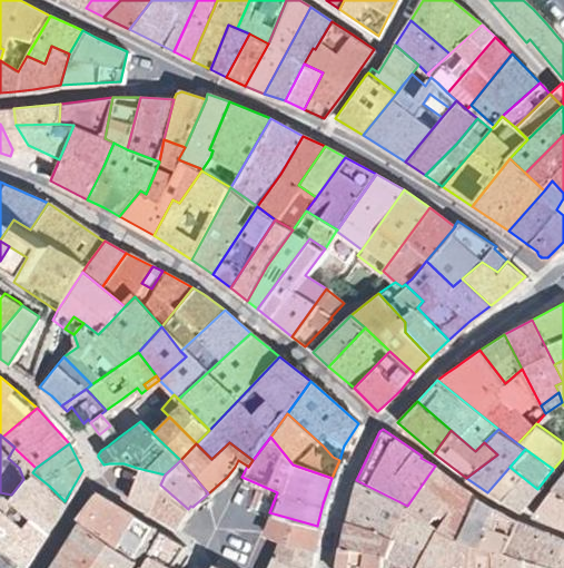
[(456,482),(435,466),(407,506),(431,521),(436,511),(456,482)]
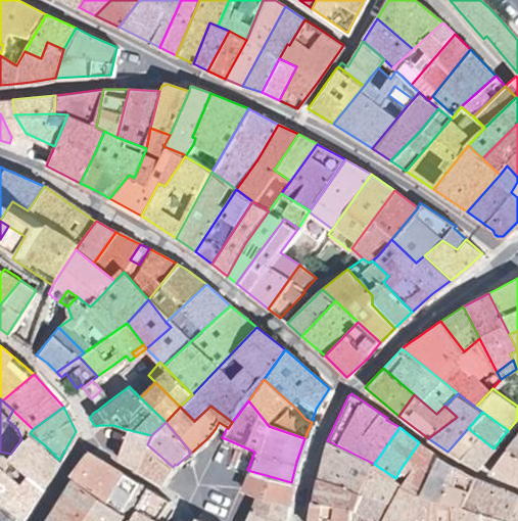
[(476,468),(493,448),(468,428),(448,452),(460,459),(476,468)]
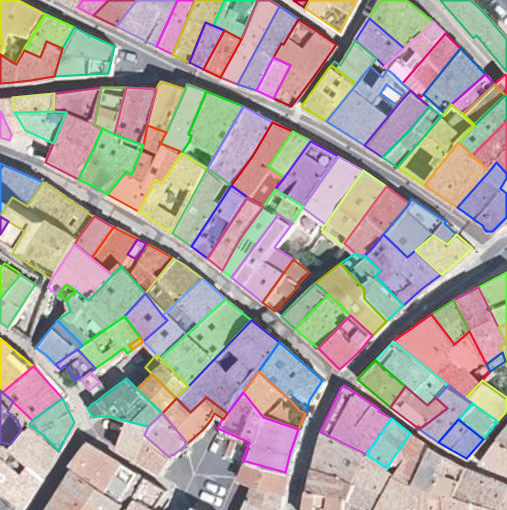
[(144,435),(148,426),(123,420),(119,433),(112,446),(134,459),(144,435)]
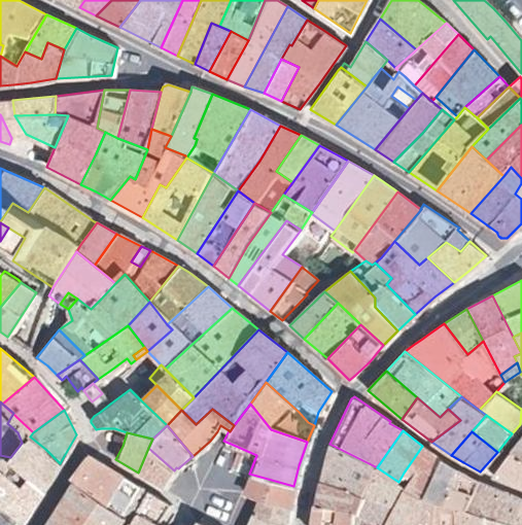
[(42,489),(60,463),(45,449),(30,436),(9,462),(38,486),(42,489)]
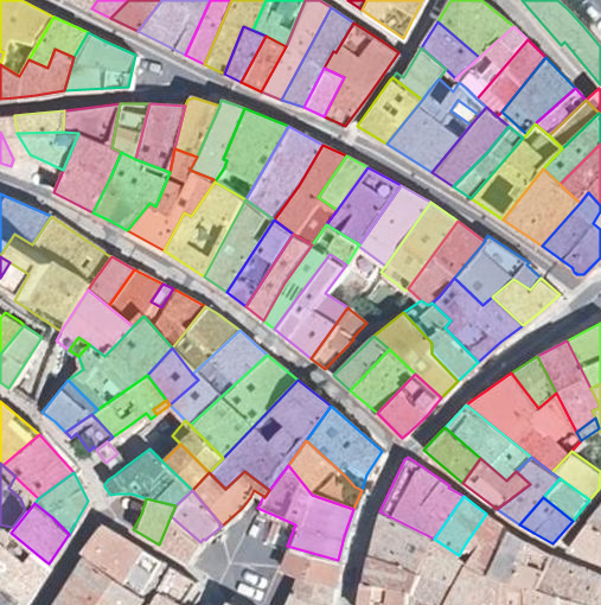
[(600,533),(600,507),(599,507),(586,523),(600,533)]
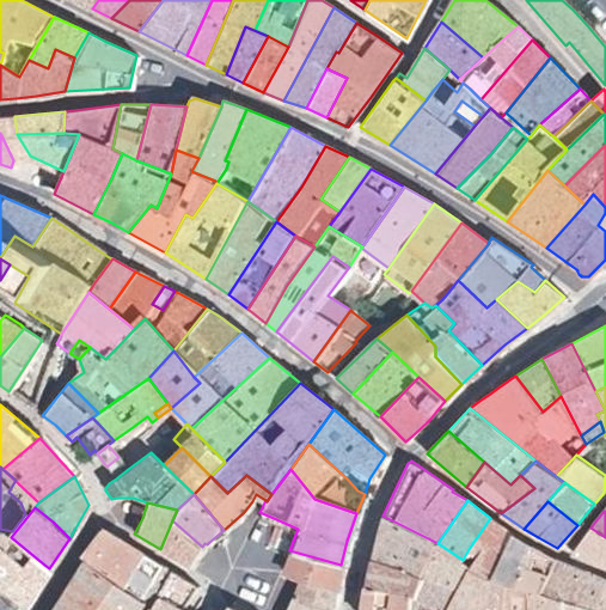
[(463,560),(438,543),(383,516),(383,519),(372,561),(455,589),(470,565),(463,560)]
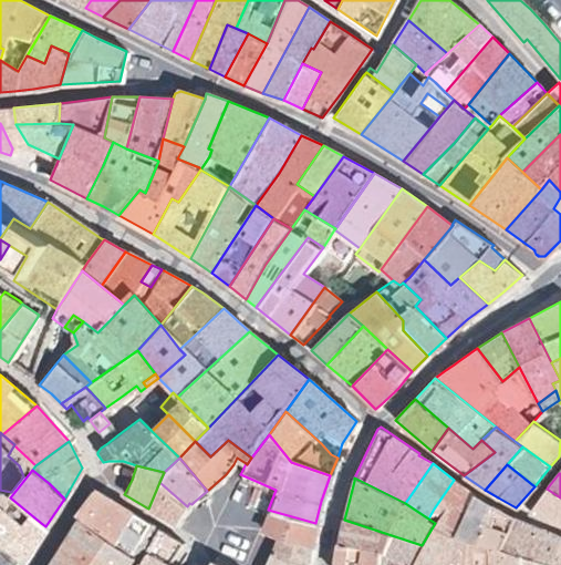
[(474,494),(454,480),(434,509),(442,513),(435,523),(455,535),(474,494)]
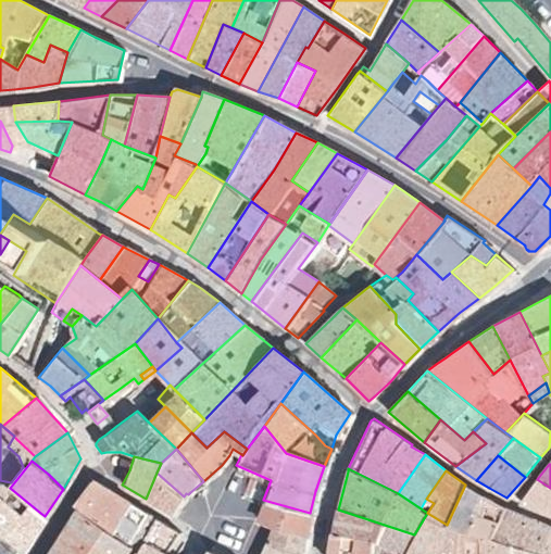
[(271,480),(251,471),(249,476),(262,481),(263,487),(259,498),(263,500),(271,480)]
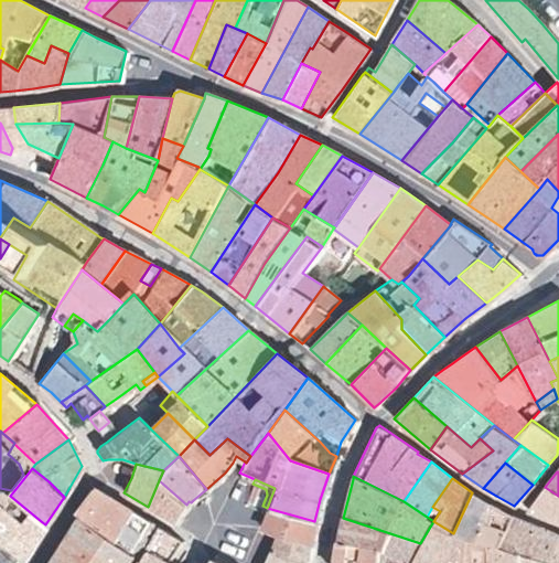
[(175,522),(186,505),(159,480),(148,507),(175,522)]
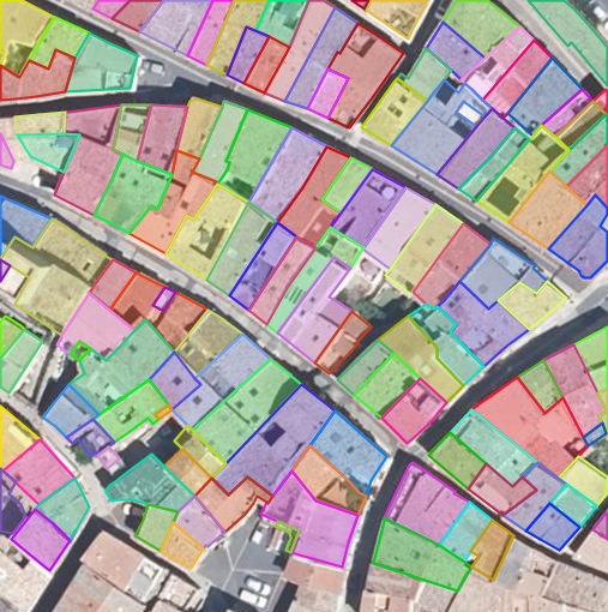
[(140,601),(162,565),(102,529),(80,559),(140,601)]
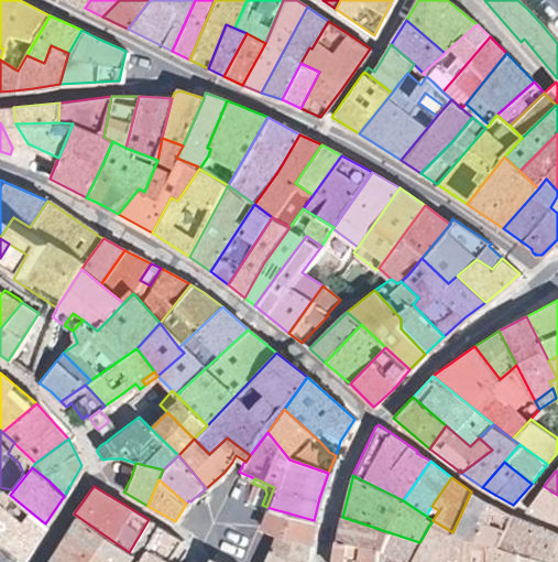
[(557,521),(557,495),(544,486),(525,508),(557,521)]
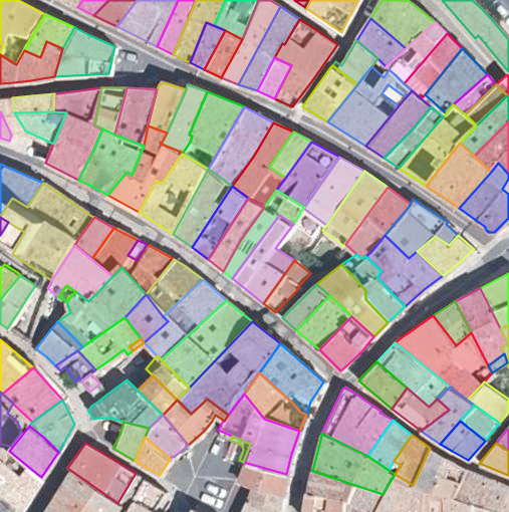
[(434,493),(446,458),(430,448),(413,485),(427,491),(434,493)]
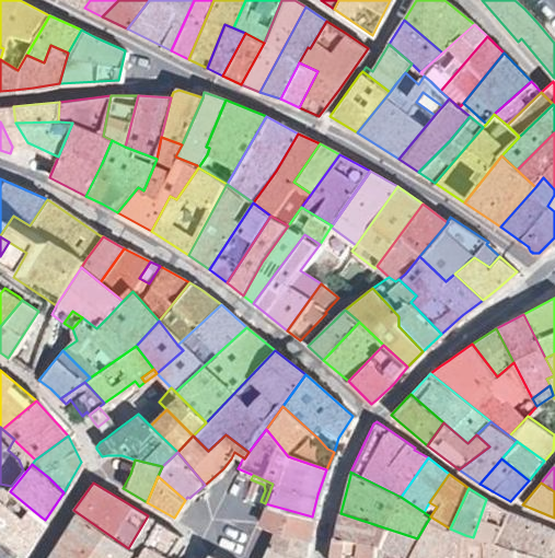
[(23,557),(45,520),(41,516),(10,491),(1,502),(0,501),(0,546),(12,557),(18,554),(23,557)]
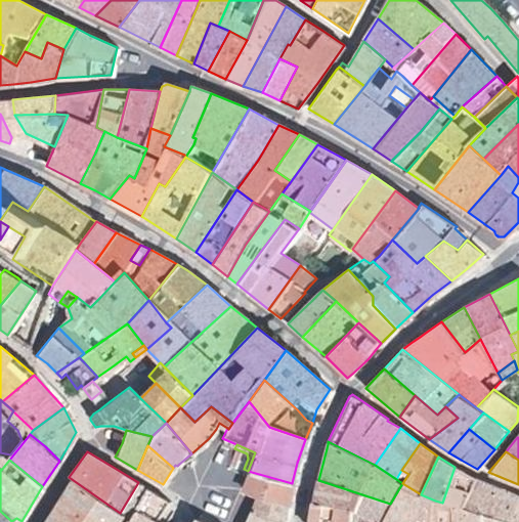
[(462,508),(475,477),(455,467),(442,503),(450,505),(462,508)]
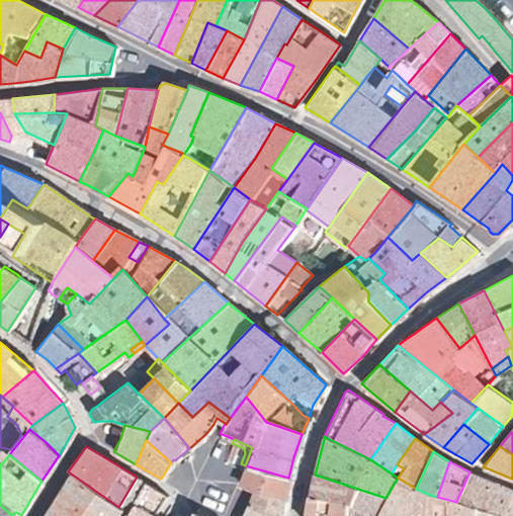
[(288,478),(245,465),(243,470),(238,483),(254,489),(283,499),(288,478)]
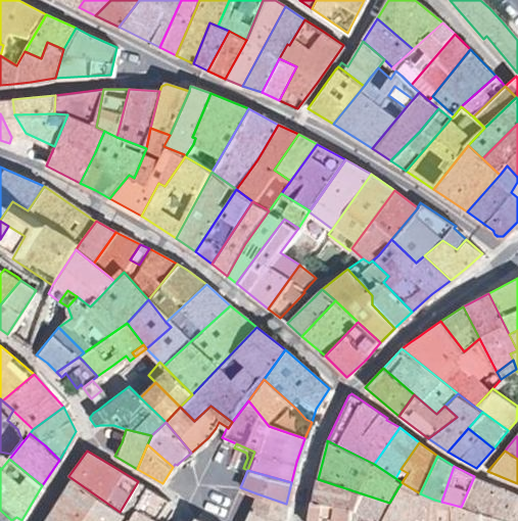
[(120,512),(68,476),(66,478),(72,481),(52,513),(60,520),(118,520),(123,514),(120,512)]
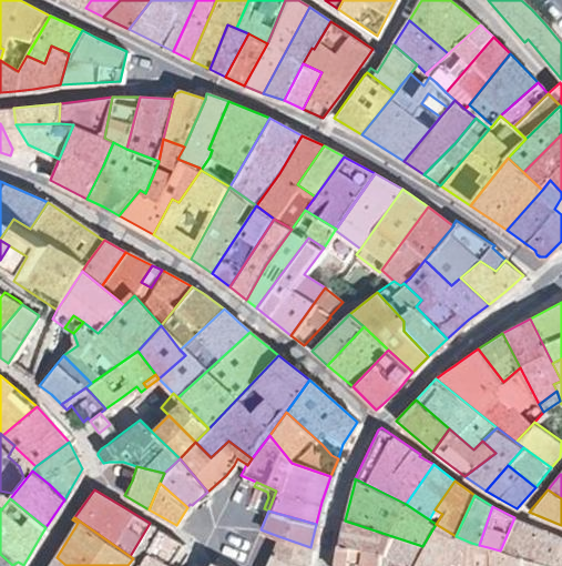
[(528,557),(541,528),(514,517),(500,551),(515,554),(528,557)]
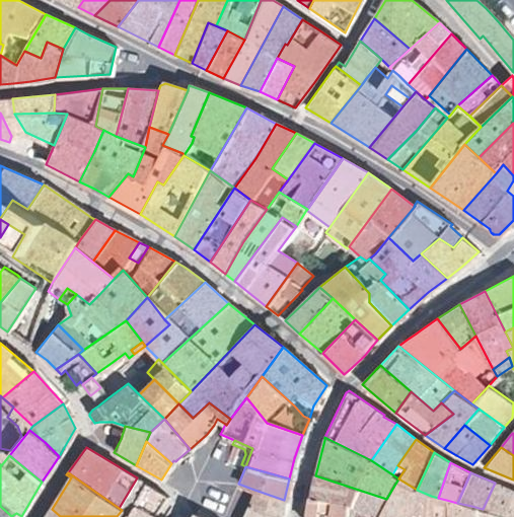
[(386,499),(315,475),(310,497),(328,500),(348,504),(379,514),(386,499)]
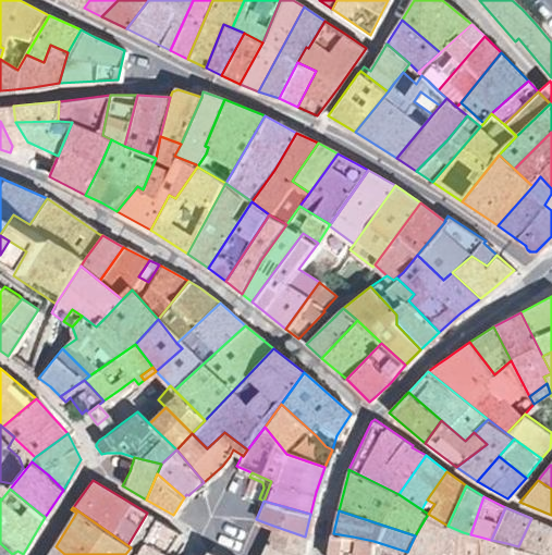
[(156,518),(147,513),(127,545),(131,547),(136,551),(156,518)]
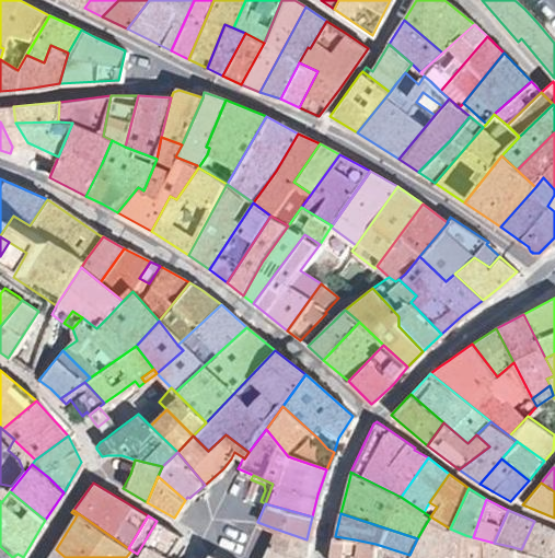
[(461,557),(465,535),(450,529),(430,516),(417,538),(409,555),(407,557),(461,557)]
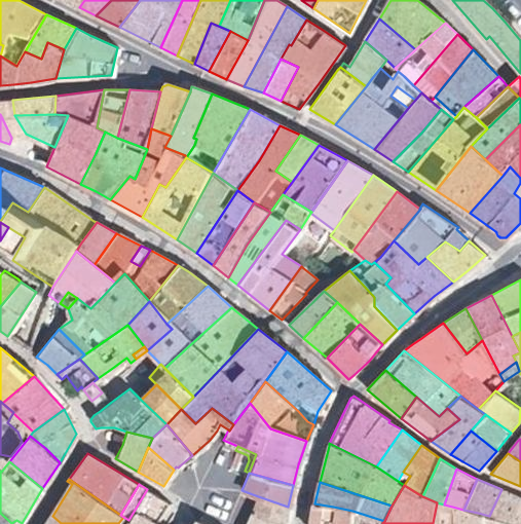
[(156,523),(154,522),(169,501),(149,490),(147,489),(128,520),(125,523),(156,523)]
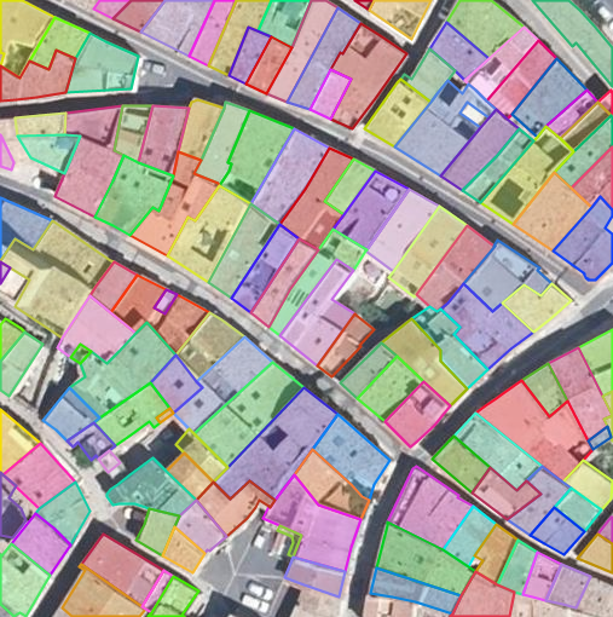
[(600,616),(611,584),(590,576),(576,607),(582,610),(600,616)]
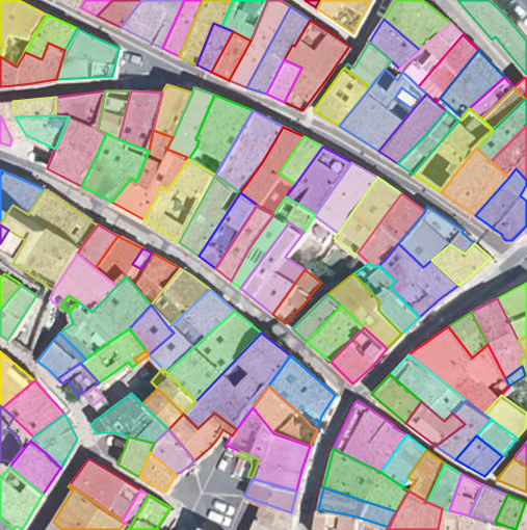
[(287,529),(291,512),(261,502),(257,518),(249,529),(287,529)]
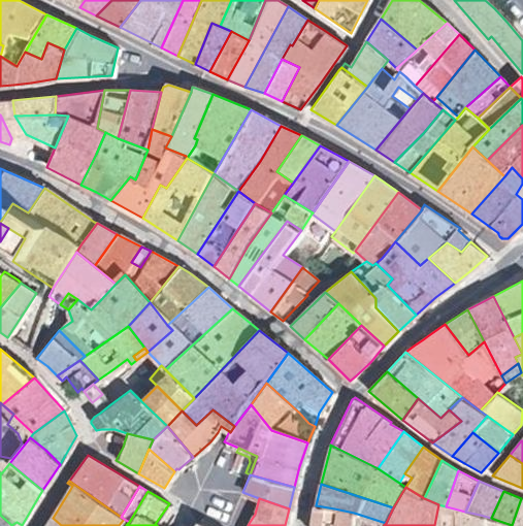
[(522,525),(522,499),(521,498),(512,525),(522,525)]
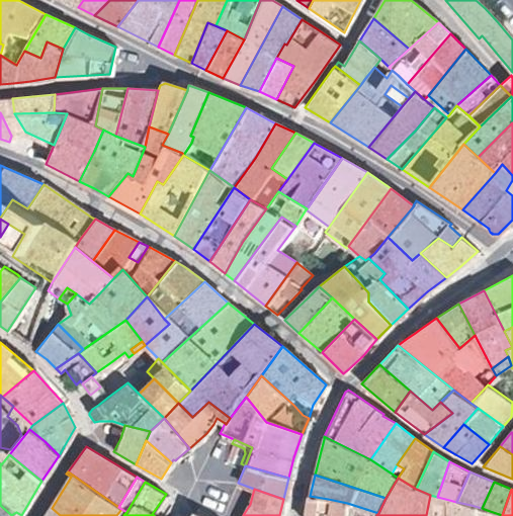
[(445,515),(445,499),(437,497),(430,495),(426,515),(445,515)]
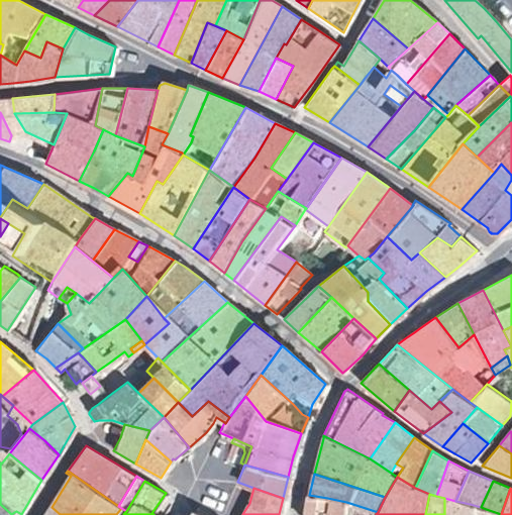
[(376,514),(378,512),(346,502),(327,498),(309,495),(305,514),(376,514)]
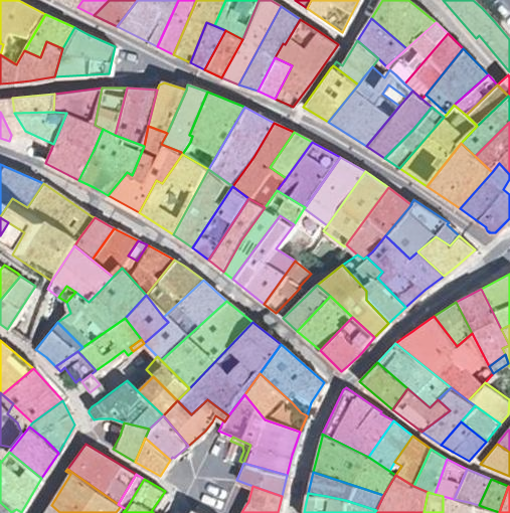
[(443,512),(465,512),(468,502),(454,499),(443,496),(443,512)]
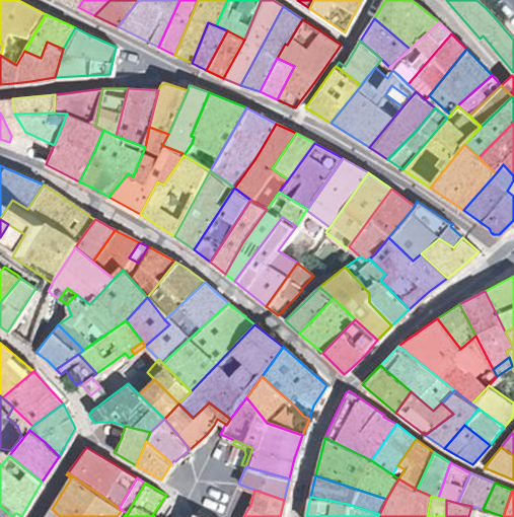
[(483,509),(471,506),(468,516),(486,516),(488,511),(483,509)]
